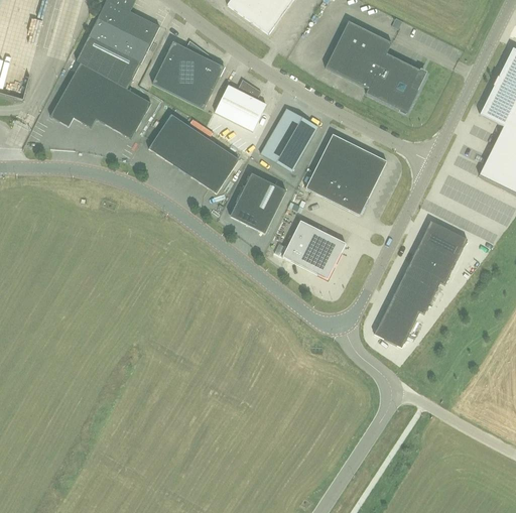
[(150,43),(159,25),(130,10),(135,0),(106,0),(98,17),(89,34),(99,39),(84,63),(90,68),(104,42),(141,61),(150,43)]
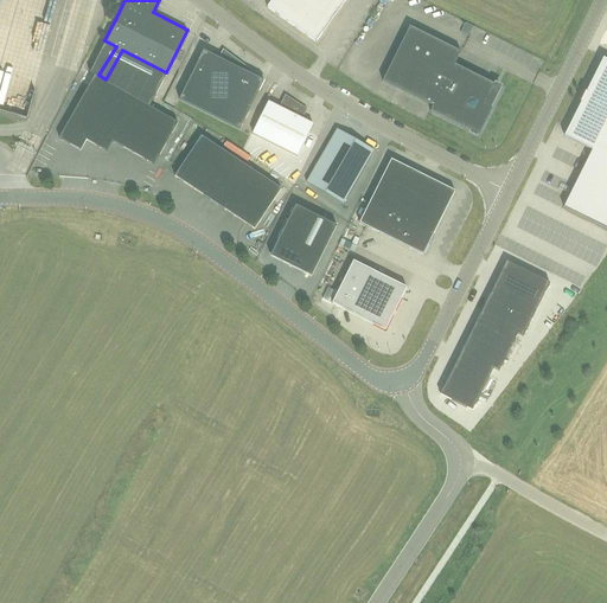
[(269,0),(267,5),(317,39),(344,0),(269,0)]
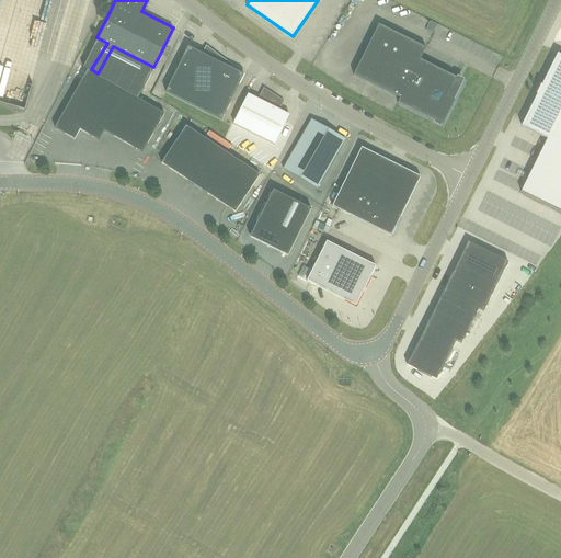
[(400,95),(398,100),(443,123),(455,98),(454,98),(447,93),(456,76),(456,75),(420,57),(426,45),(379,22),(354,72),(400,95)]
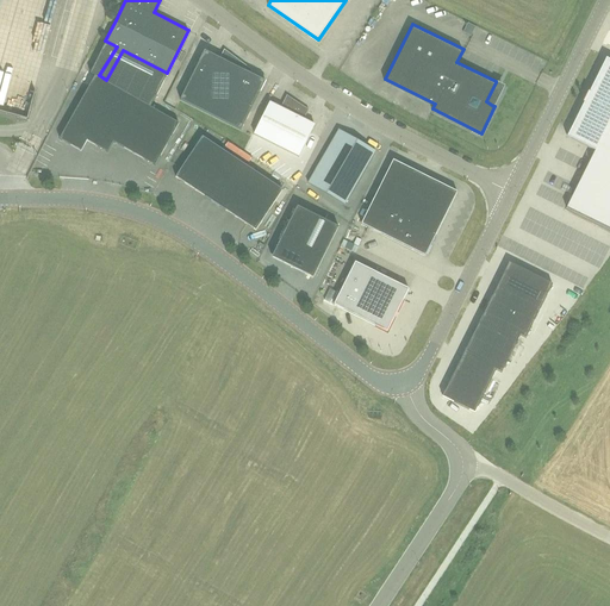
[(221,56),(205,48),(180,97),(241,127),(266,79),(250,70),(251,68),(224,48),(221,56)]
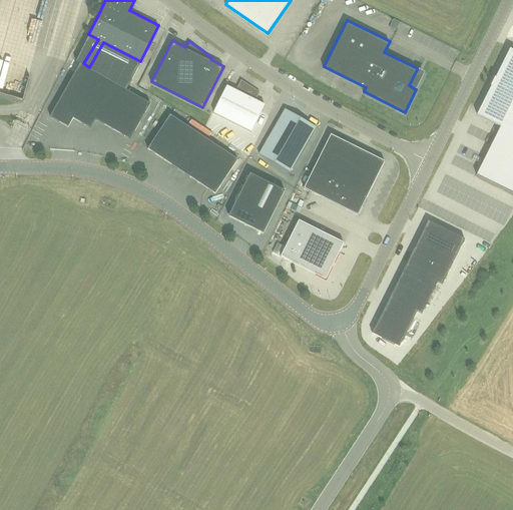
[(512,190),(512,48),(510,47),(496,75),(495,74),(494,76),(495,77),(492,82),(491,82),(490,83),(491,84),(480,106),(478,111),(477,112),(478,113),(500,124),(476,172),(512,190)]
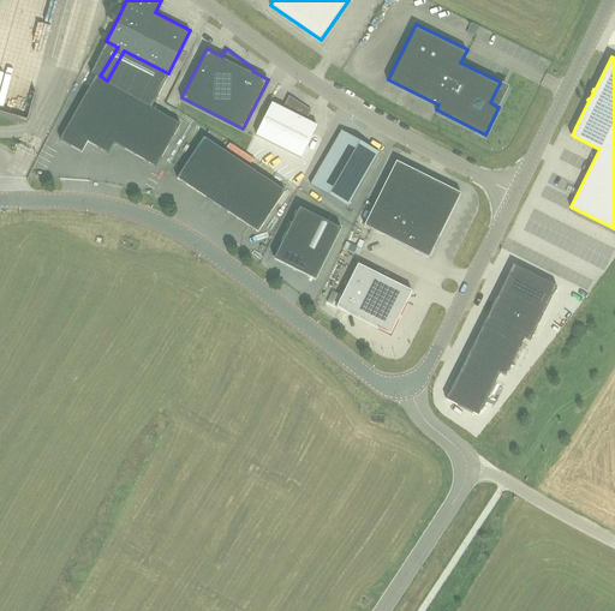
[(156,163),(180,121),(107,81),(100,76),(96,75),(60,137),(82,149),(88,138),(108,150),(114,139),(156,163)]
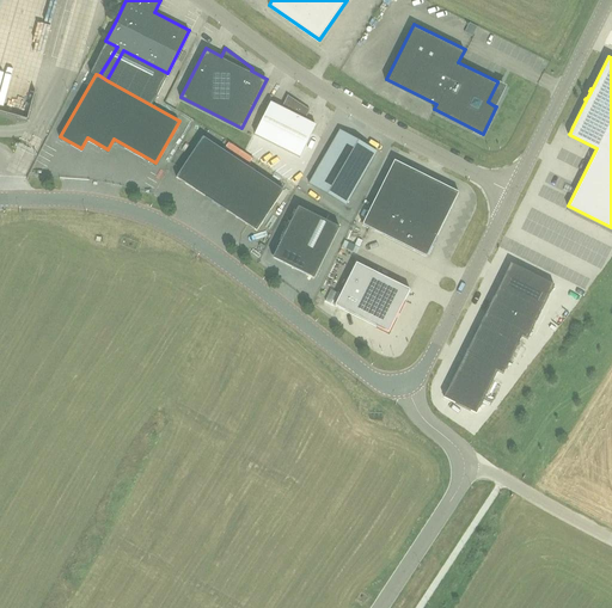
[(305,117),(310,108),(288,93),(282,105),(271,100),(255,131),(300,154),(316,123),(305,117)]
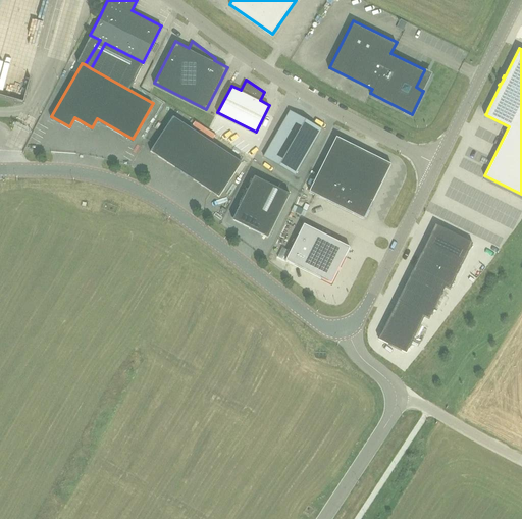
[(321,127),(290,109),(264,155),(295,172),(321,127)]
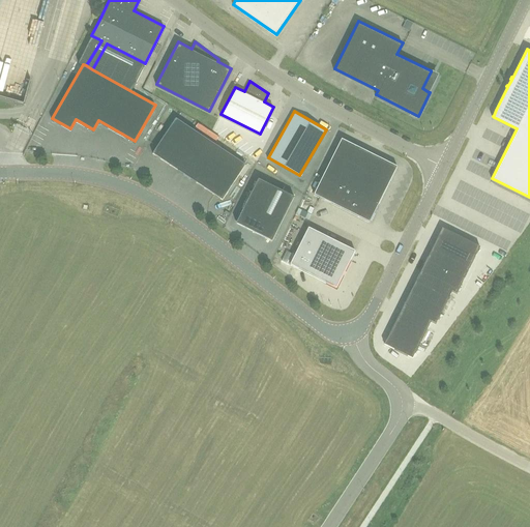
[(176,116),(152,151),(223,198),(245,163),(176,116)]
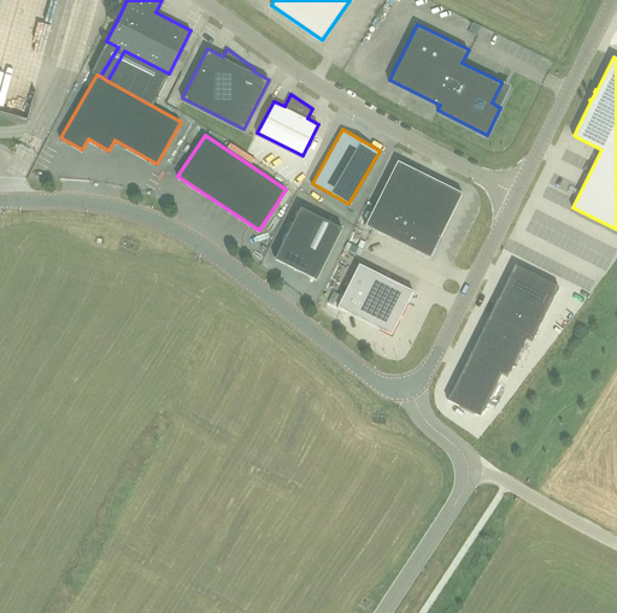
[(430,255),(441,234),(463,190),(398,158),(365,223),(430,255)]
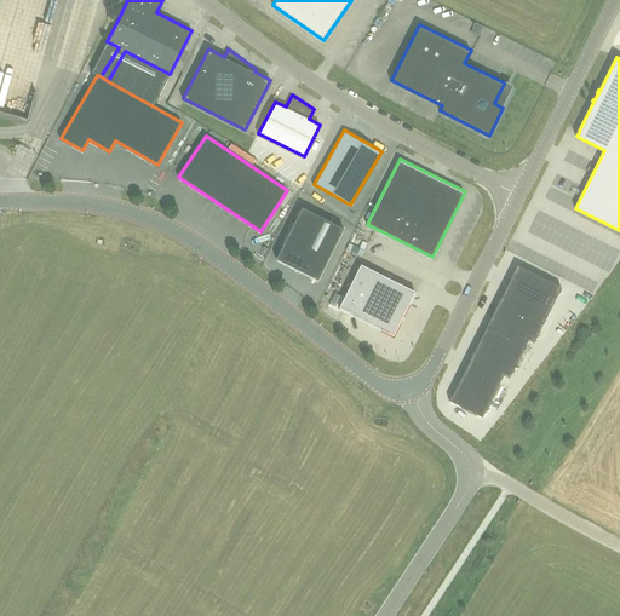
[(271,226),(287,209),(282,205),(267,223),(271,226)]
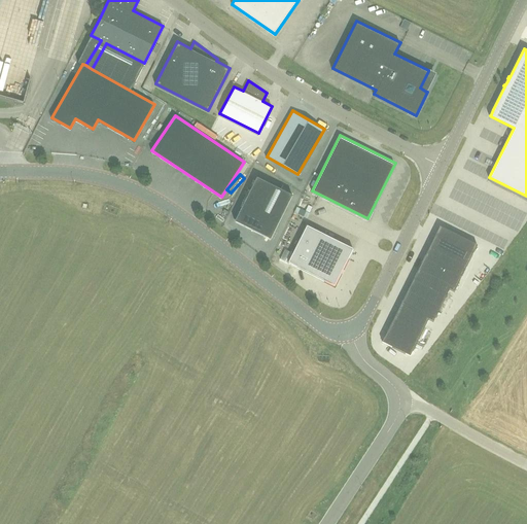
[(235,219),(271,238),(292,194),(257,176),(235,219)]
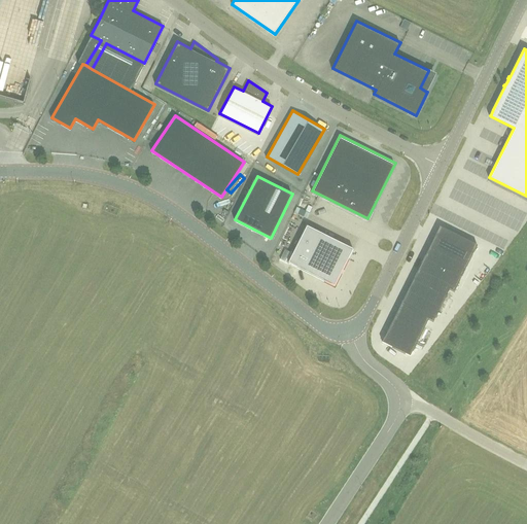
[(211,209),(222,215),(225,210),(214,203),(211,209)]
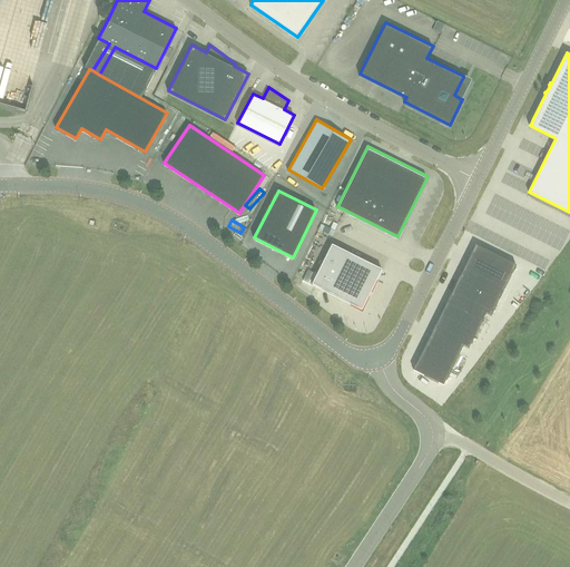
[(359,301),(379,260),(328,235),(308,275),(359,301)]
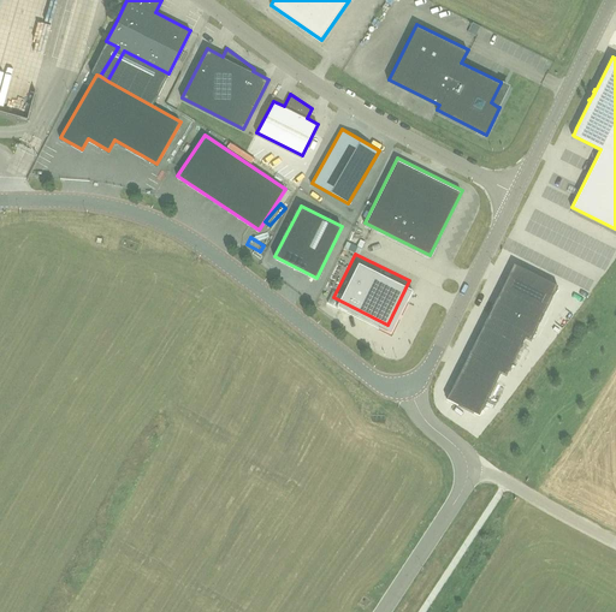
[(514,262),(446,397),(479,414),(501,370),(507,373),(525,336),(531,338),(557,284),(514,262)]
